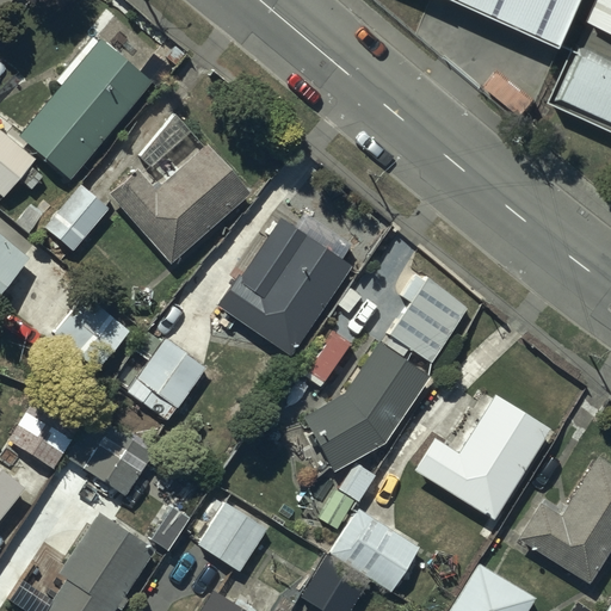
[(473,0),(581,48),(590,28),(600,0),(473,0)]
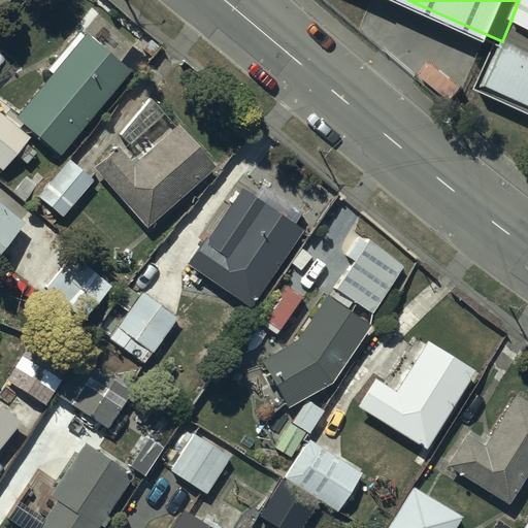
[(527,0),(519,0),(509,24),(527,31),(527,0)]
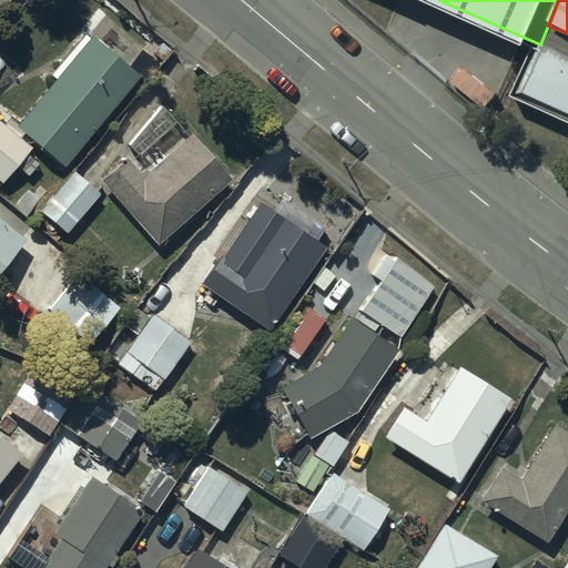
[(64,166),(140,77),(92,37),(90,40),(83,34),(50,74),(57,79),(17,127),(64,166)]
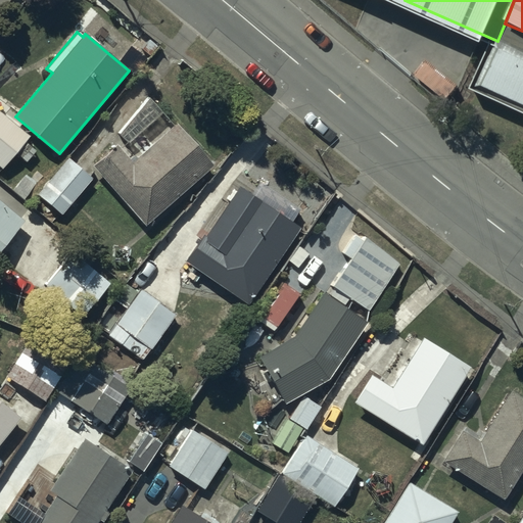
[(522,55),(496,45),(479,85),(522,103),(522,55)]
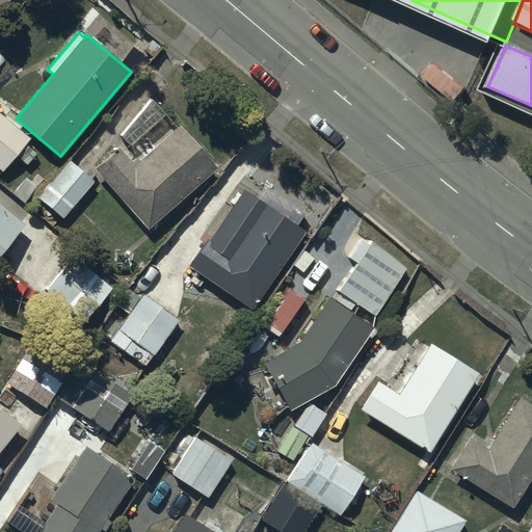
[(29,138),(0,112),(0,170),(1,173),(16,156),(27,165),(36,154),(25,143),(29,138)]
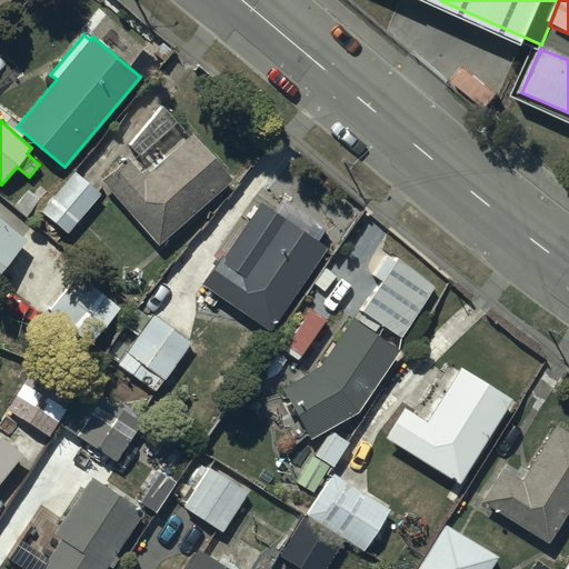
[(157,246),(230,182),(232,181),(191,133),(143,176),(126,157),(99,180),(157,246)]
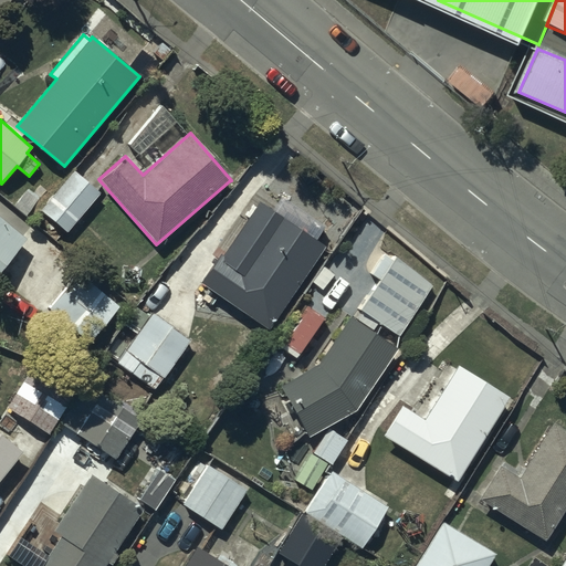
[(65,232),(98,192),(73,170),(39,210),(65,232)]
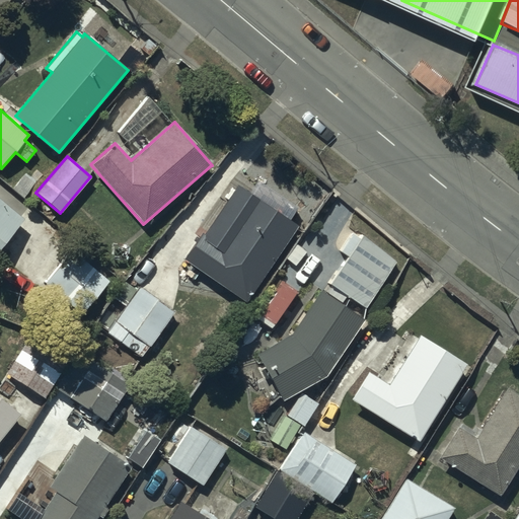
[(245,302),(297,226),(238,187),(205,235),(203,233),(183,260),(215,281),(196,308),(220,325),(239,298),(245,302)]
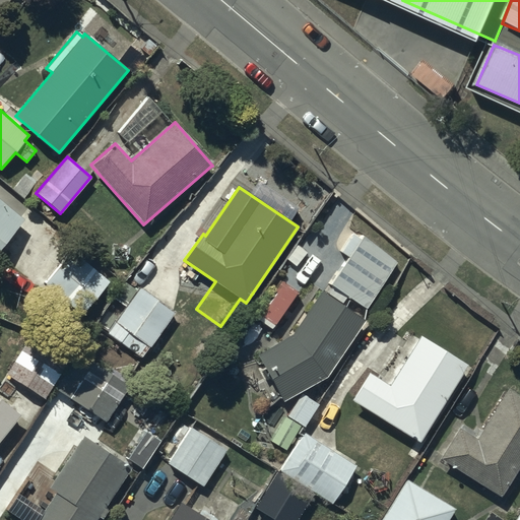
[(0,246),(21,219),(0,201),(0,246)]
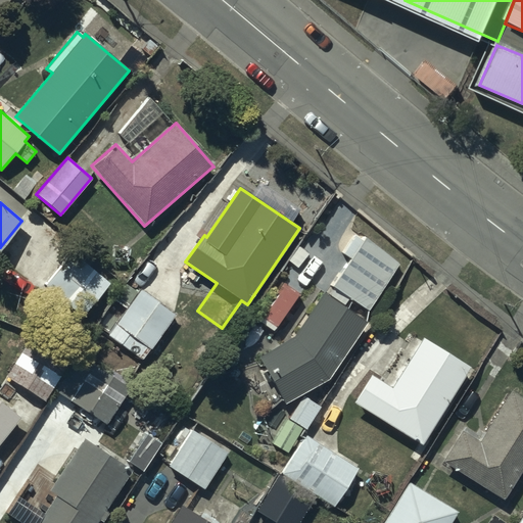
[(398,264),(363,236),(361,240),(352,234),(341,251),(349,256),(331,284),(335,287),(330,295),(343,304),(348,297),(368,311),(398,264)]
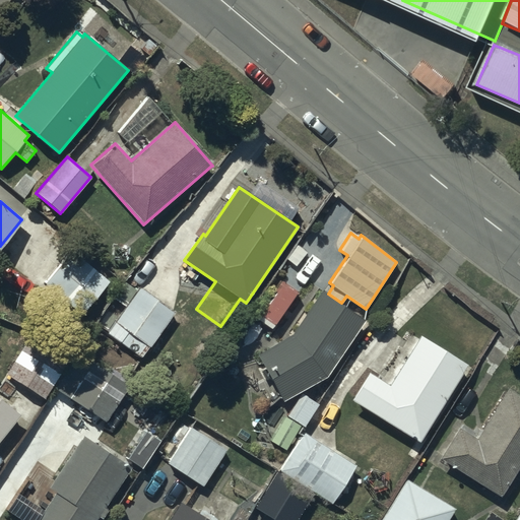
[(71,250),(45,281),(82,313),(109,281),(71,250)]
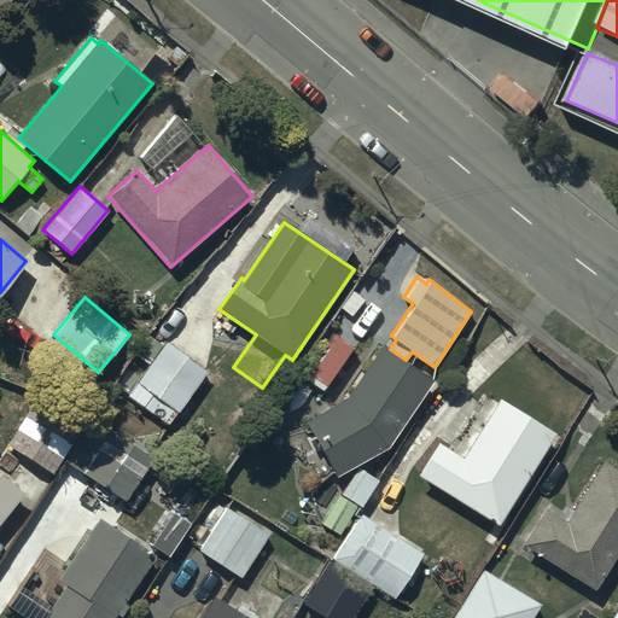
[(207,371),(167,342),(128,395),(169,425),(207,371)]
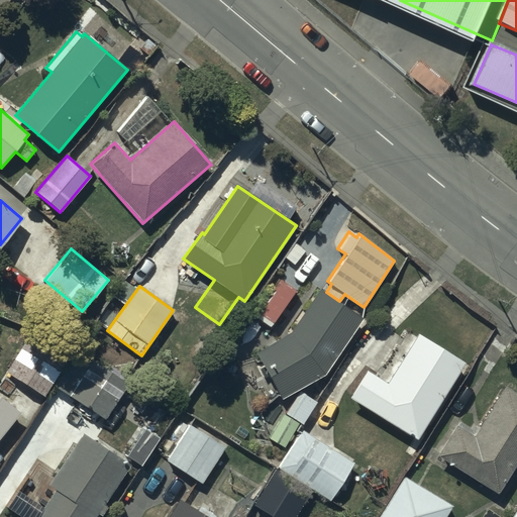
[(282,398),(324,374),(362,319),(319,290),(290,331),(254,352),(282,398)]
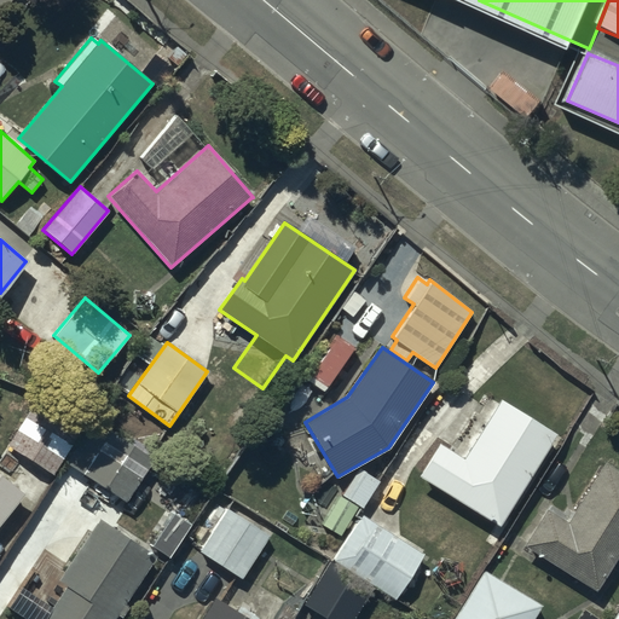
[(498,525),(555,434),(499,400),(463,458),(440,444),(420,476),(498,525)]
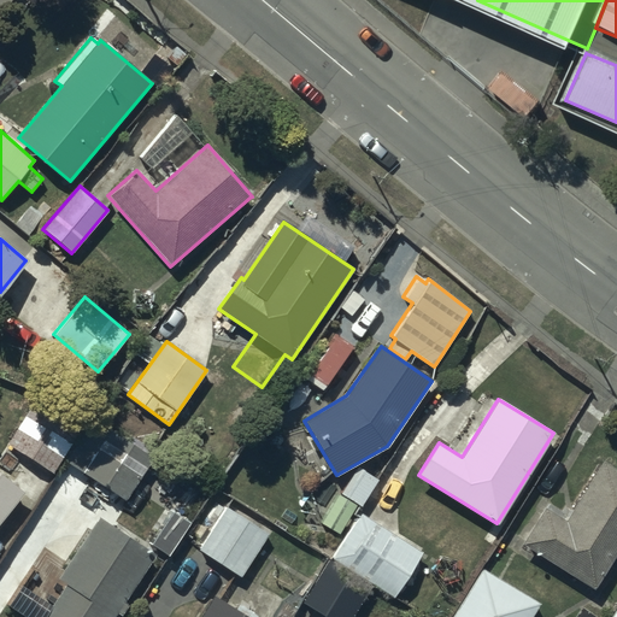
[(72,441),(25,413),(7,444),(53,471),(72,441)]
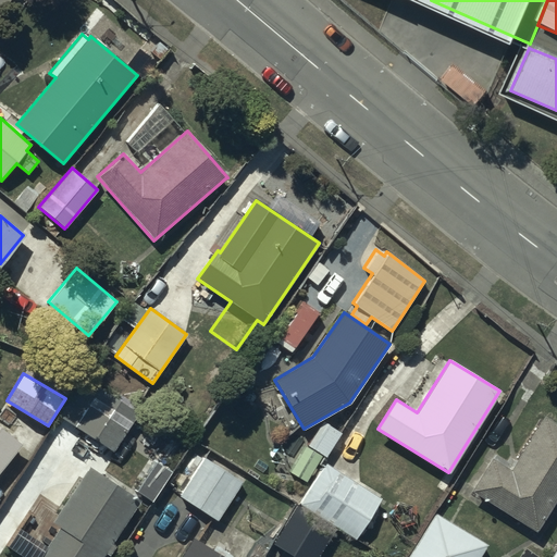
[(84,379),(59,417),(113,452),(137,415),(84,379)]
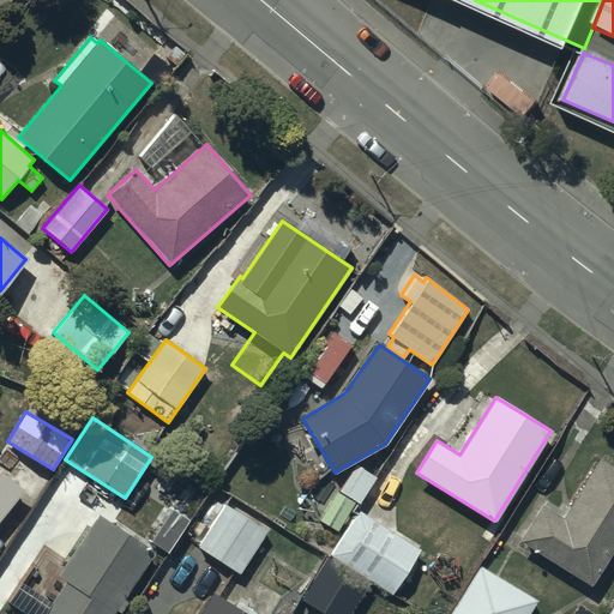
[(589,587),(613,545),(613,468),(599,459),(561,519),(537,505),(516,542),(589,587)]
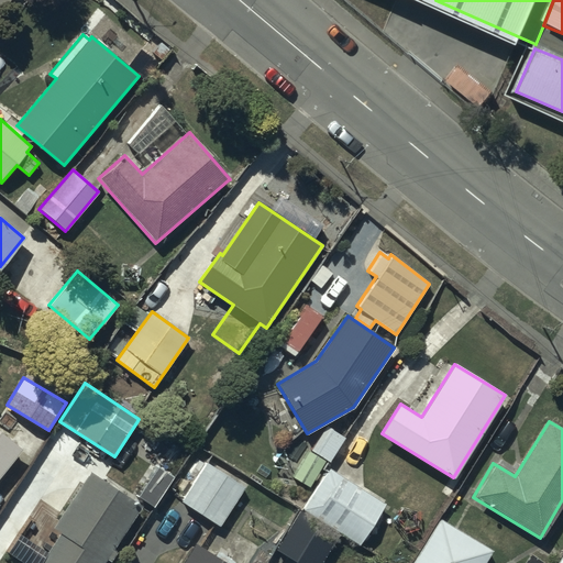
[(344,437),(327,426),(310,451),(308,451),(293,476),(308,486),(324,460),(328,462),(344,437)]
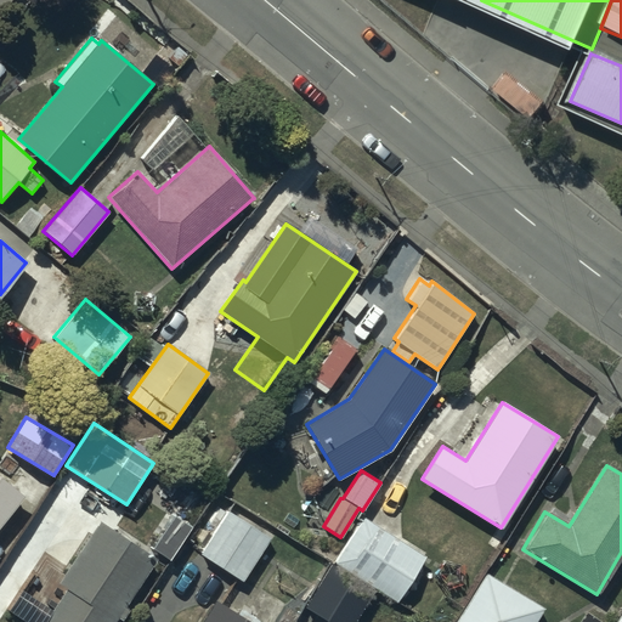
[(0,526),(23,499),(0,480),(0,526)]
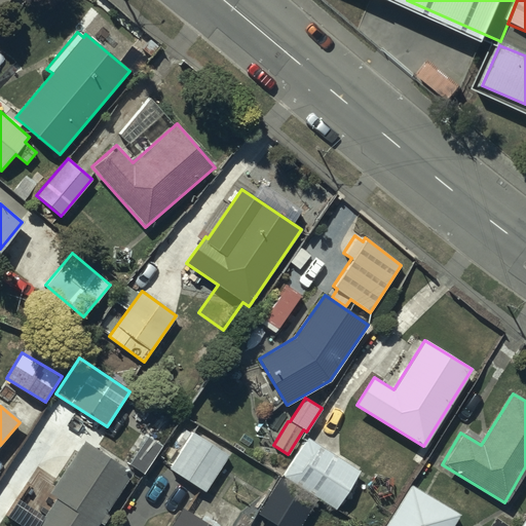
[(229,454),(192,431),(170,468),(205,492),(229,454)]
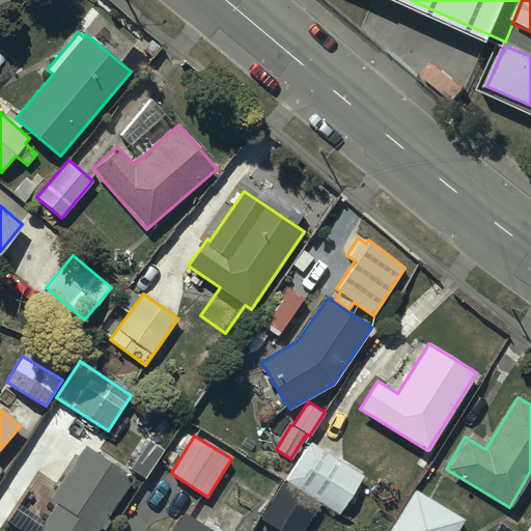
[(363,475),(308,442),(263,518),(284,530),(303,530),(320,502),(340,513),(363,475)]
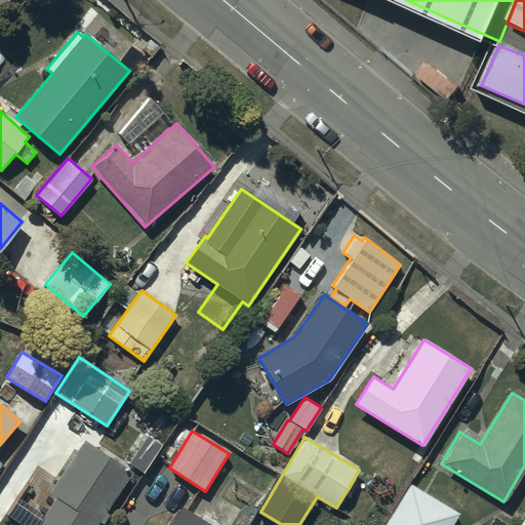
[(95,524),(129,472),(84,440),(48,493),(46,492),(25,524),(95,524)]
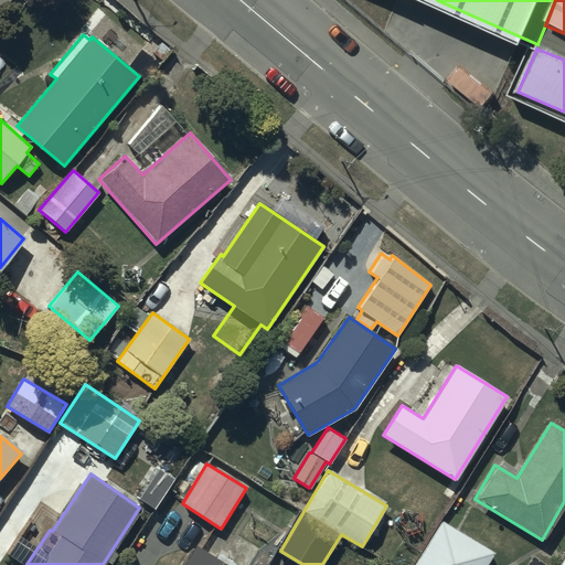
[(486,564),(493,553),(441,522),(415,564),(486,564)]
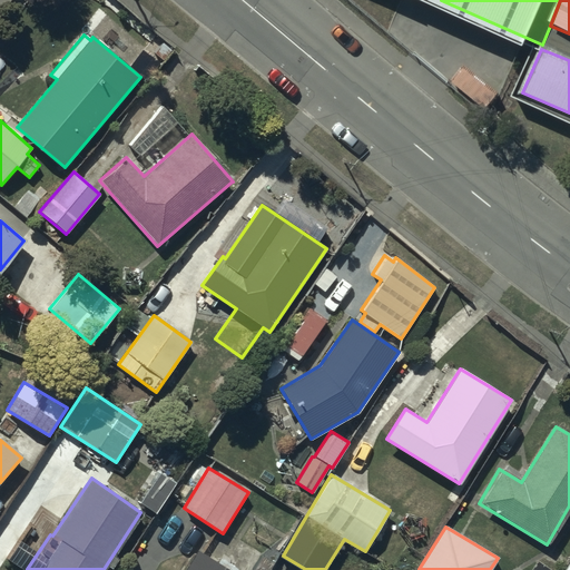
[(228,569),(197,550),(184,569),(228,569)]
